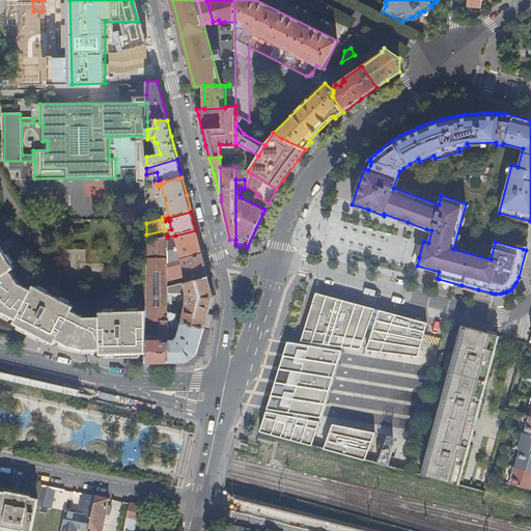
[(165,221),(164,219),(162,219),(165,230),(171,229),(169,221),(165,221)]
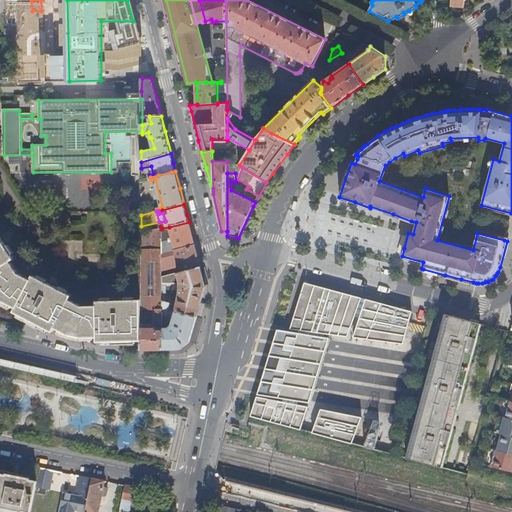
[(185,271),(201,267),(197,252),(195,246),(189,222),(169,227),(162,228),(163,250),(163,263),(163,276),(179,273),(185,271)]
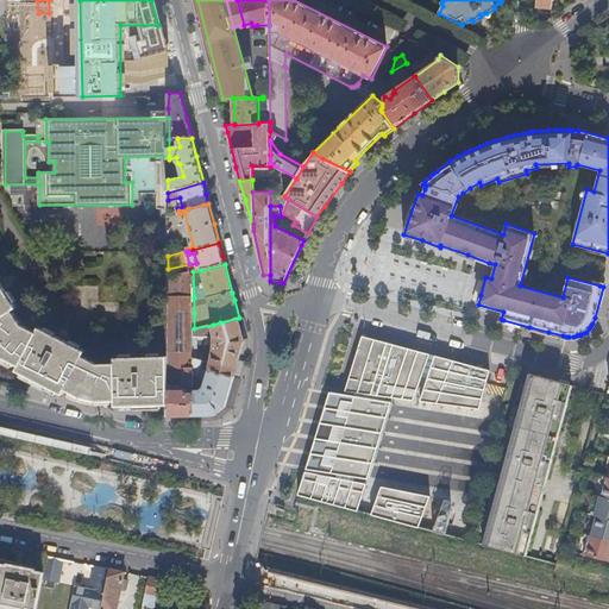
[(193,271),(192,272),(168,277),(168,297),(194,297),(193,271)]
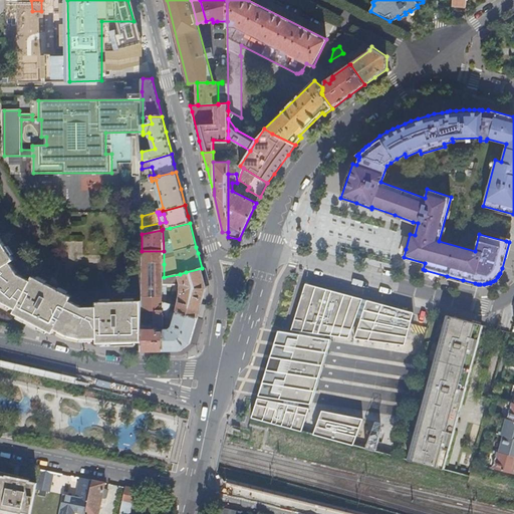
[(0,299),(3,303),(16,309),(14,314),(35,324),(53,333),(55,329),(83,339),(97,339),(97,343),(116,343),(142,342),(142,333),(142,329),(142,310),(142,307),(142,302),(97,303),(97,307),(82,307),(70,301),(72,297),(34,276),(31,280),(19,273),(11,262),(14,259),(0,237),(0,299)]
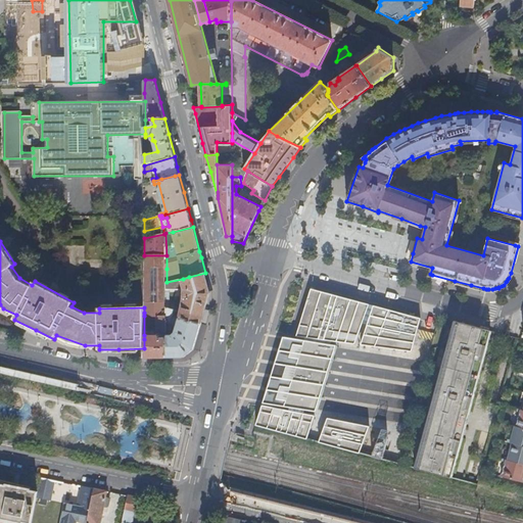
[(144,348),(144,358),(152,358),(159,358),(167,358),(167,335),(167,322),(167,316),(167,306),(167,291),(167,282),(167,269),(167,255),(144,255),(144,269),(144,307),(144,313),(144,316),(157,316),(157,335),(144,335),(144,339),(144,348)]
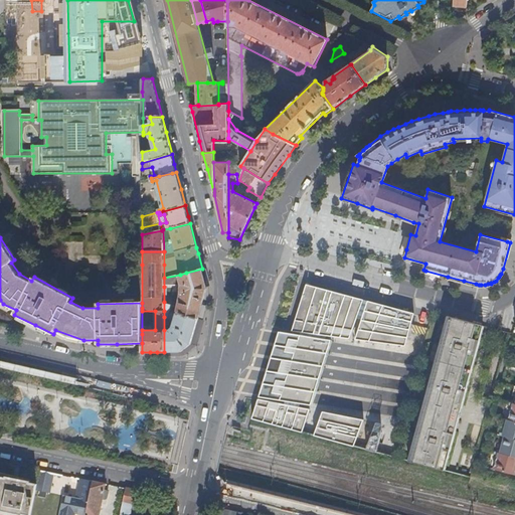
[(164,330),(164,352),(174,352),(181,352),(191,344),(198,321),(198,319),(203,303),(207,288),(202,269),(186,273),(180,275),(183,286),(183,288),(182,293),(180,303),(179,311),(174,327),(170,330),(164,330)]
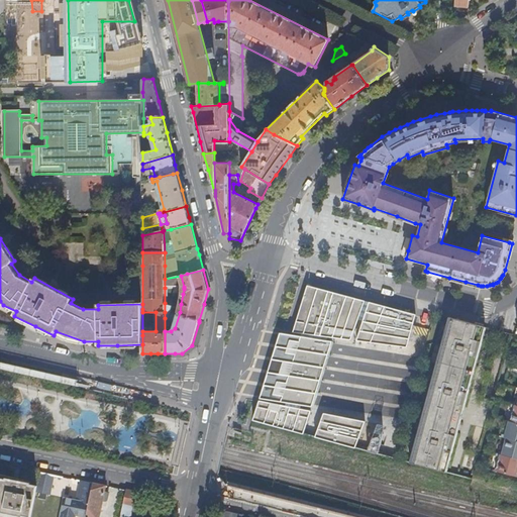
[(181,276),(165,279),(165,288),(165,303),(168,304),(168,287),(184,287),(181,276)]
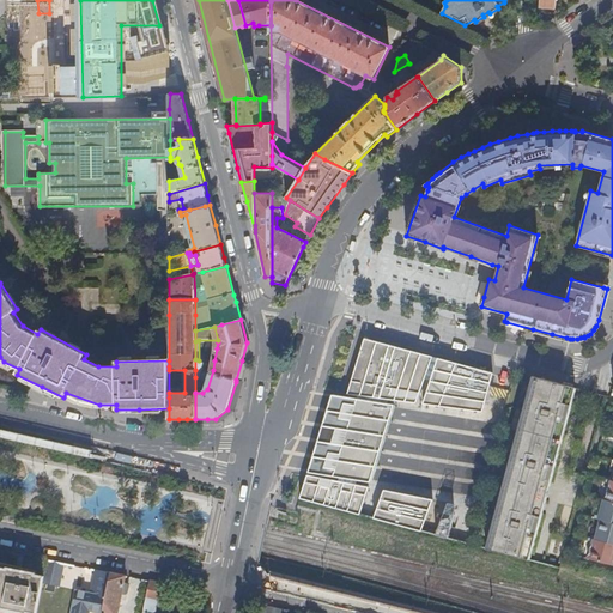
[(347,394),(358,395),(388,400),(395,401),(398,390),(419,394),(424,378),(430,380),(422,405),(481,412),(492,374),(364,339),(347,394)]
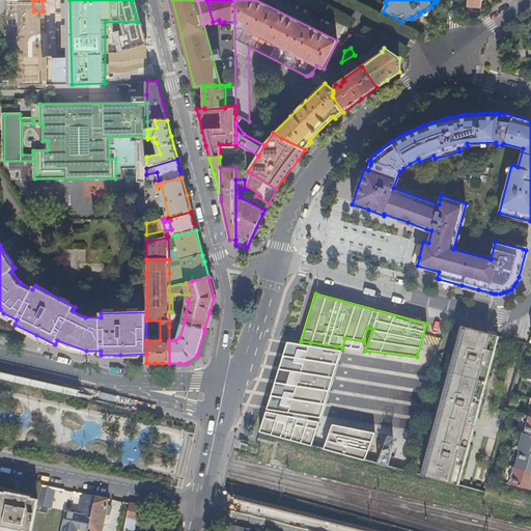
[(169,320),(169,327),(173,329),(177,314),(172,312),(169,311),(169,320)]
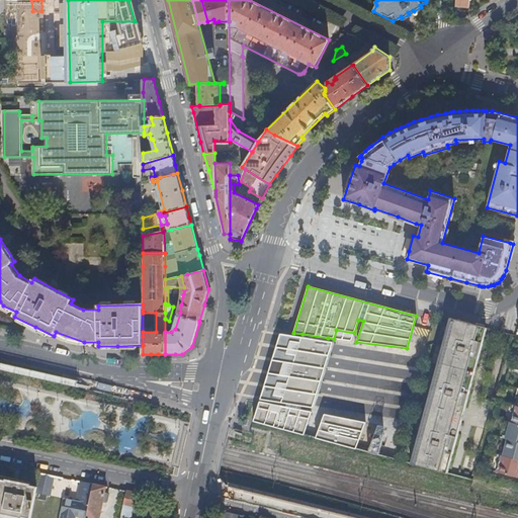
[(143,313),(143,332),(156,332),(156,313),(143,313)]
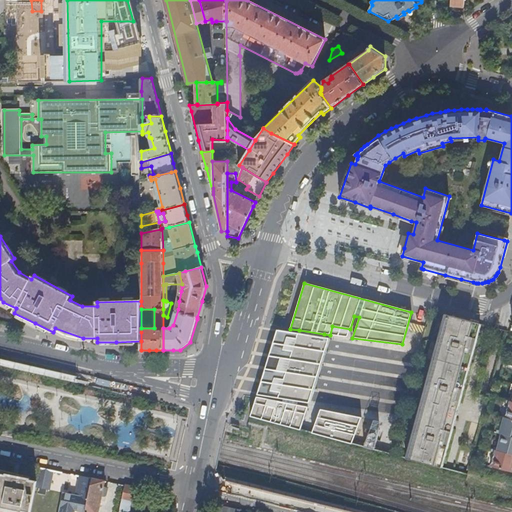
[(405,457),(410,458),(441,467),(479,324),(464,320),(444,315),(405,457)]
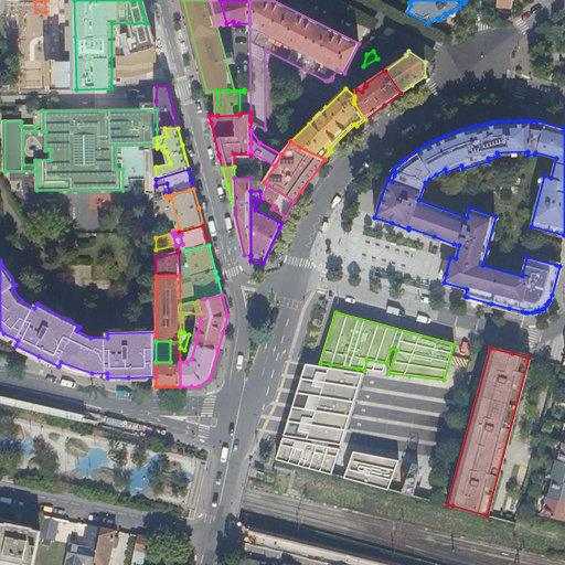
[(366,360),(364,370),(383,372),(386,363),(366,360)]
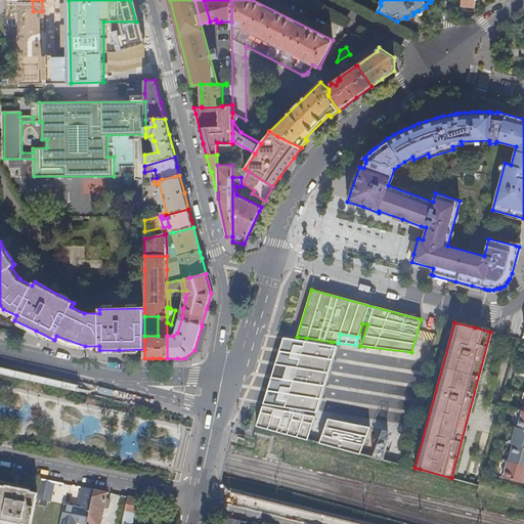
[(305,341),(284,338),(260,412),(281,417),(284,410),(289,411),(290,408),(285,407),(305,341)]
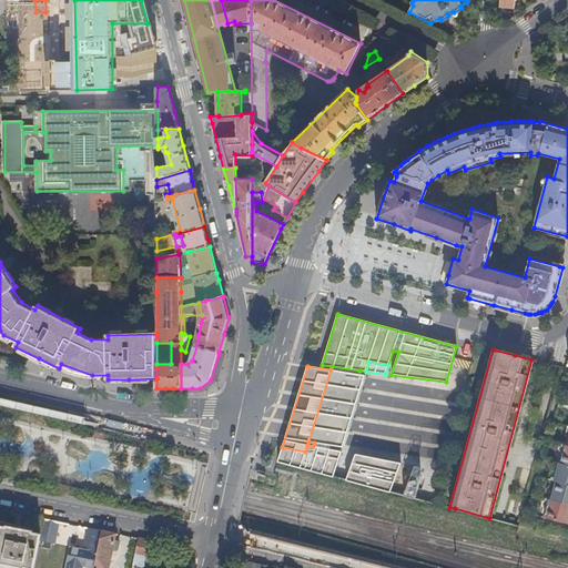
[(358,374),(331,369),(308,442),(314,443),(331,445),(342,447),(365,375),(358,374)]
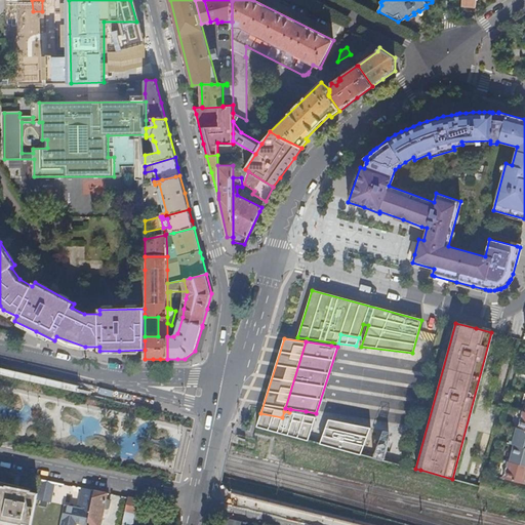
[(519,409),(515,427),(524,429),(524,410),(522,410),(519,409)]
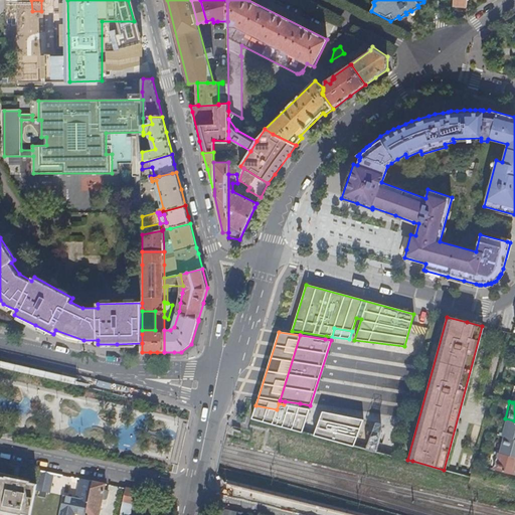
[(277,409),(255,405),(251,418),(302,432),(309,409),(299,407),(284,404),(279,403),(277,409)]
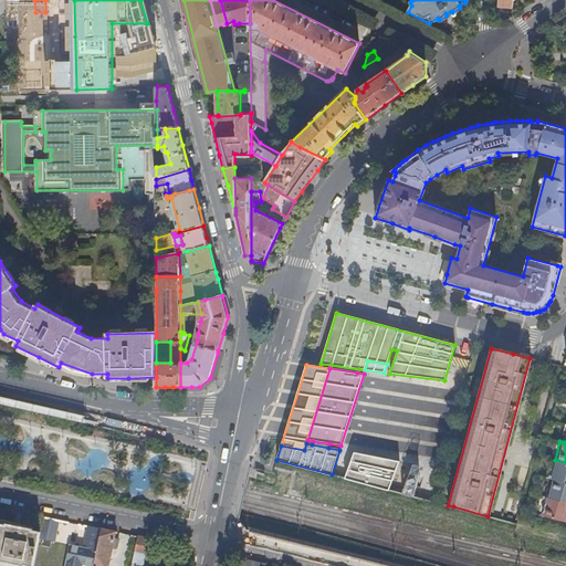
[(350,460),(345,478),(388,490),(398,461),(373,457),(370,464),(350,460)]
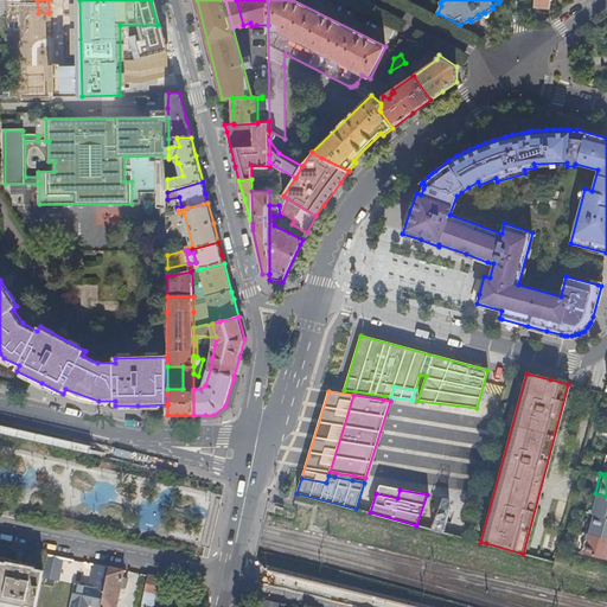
[(593,492),(588,512),(589,512),(606,516),(606,496),(595,493),(593,492)]
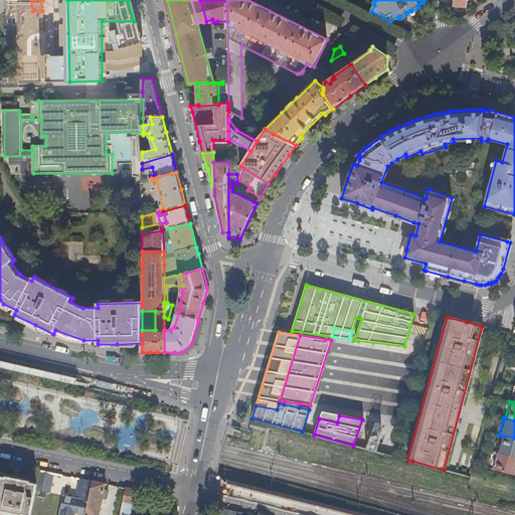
[(372,431),(365,449),(375,452),(381,432),(372,431)]
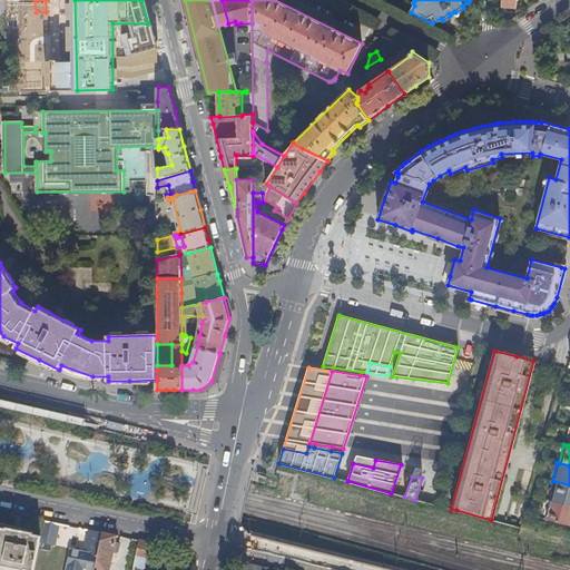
[(569,484),(553,481),(549,500),(569,504),(569,484)]
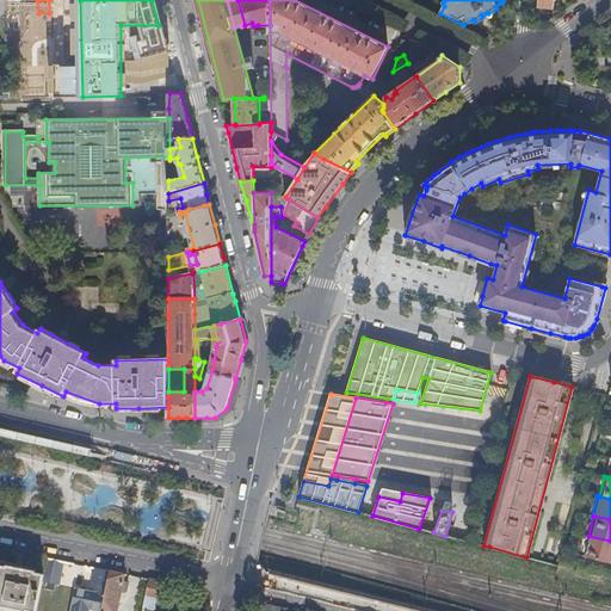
[(586,535),(581,554),(610,561),(610,541),(588,536),(586,535)]
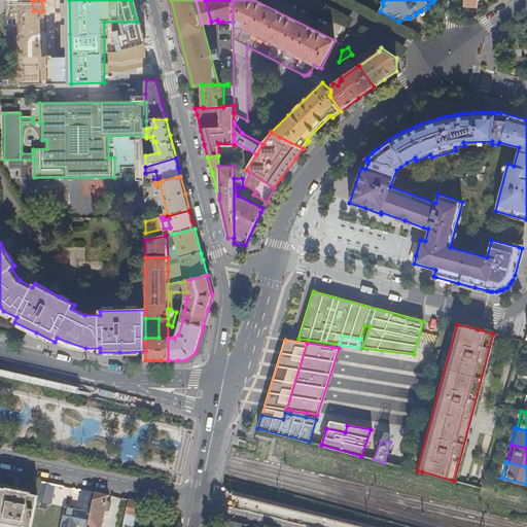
[(54,484),(40,482),(37,498),(35,508),(47,511),(54,484)]
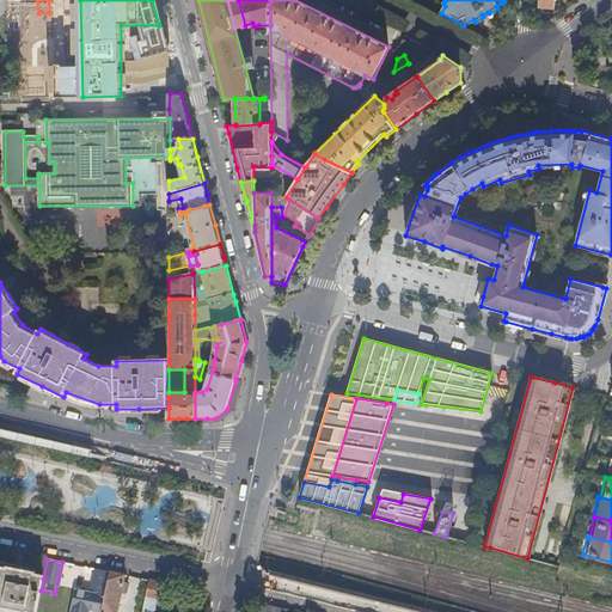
[(102,611),(110,573),(96,569),(91,597),(90,600),(84,599),(85,595),(80,594),(74,593),(69,611),(102,611)]
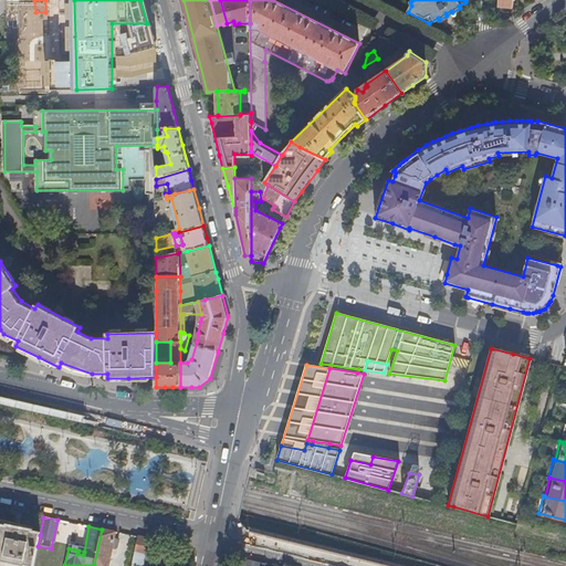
[(24,564),(33,565),(38,546),(40,535),(31,533),(31,532),(4,527),(4,528),(0,527),(0,561),(24,565),(24,564)]
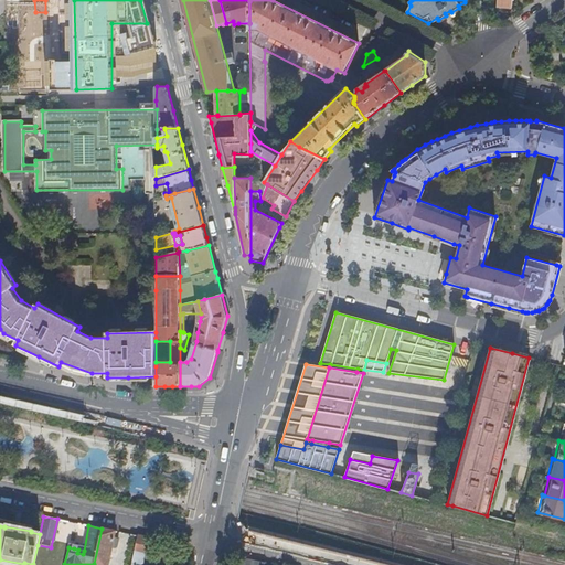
[(114,541),(116,531),(102,529),(94,564),(108,564),(113,545),(118,546),(119,542),(114,541)]
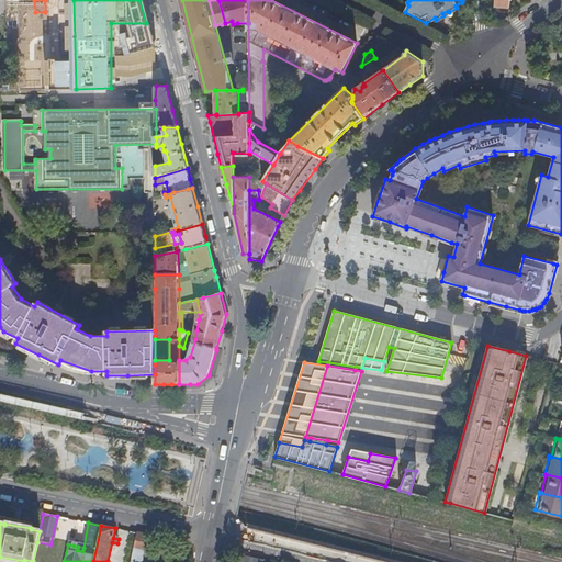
[(138,532),(131,561),(139,561),(141,561),(143,560),(148,535),(138,532)]
